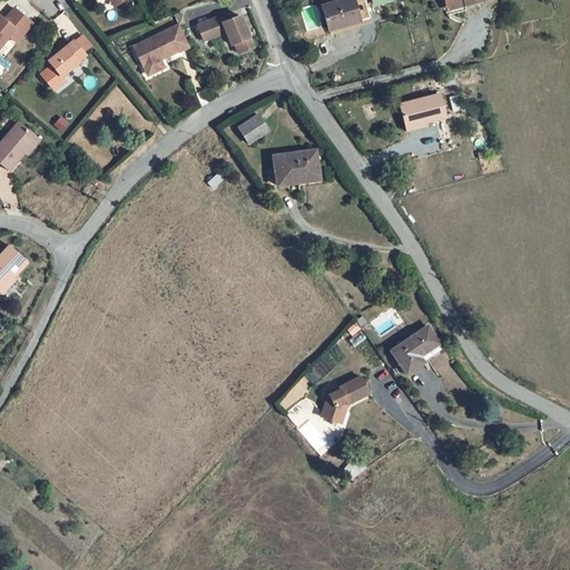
[(342,0),(322,6),(330,30),(360,21),(360,19),(370,16),(365,0),(342,0)]
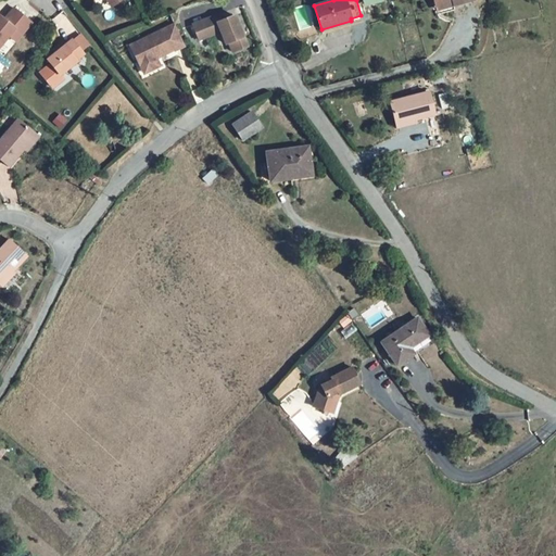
[(452,0),(449,0),(436,3),(437,10),(446,7),(449,12),(455,11),(454,5),(452,0)]
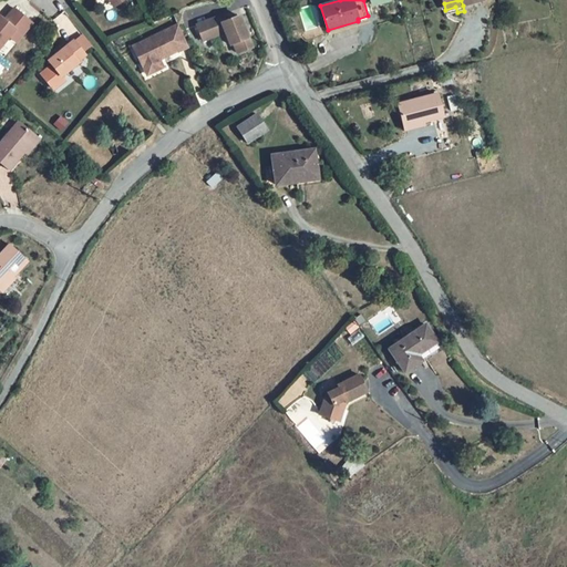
[(32,23),(14,9),(4,20),(0,16),(0,47),(9,37),(11,39),(18,31),(22,35),(32,23)]
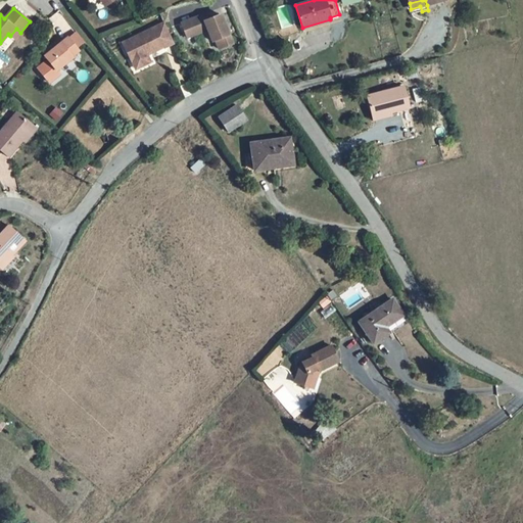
[(210,19),(207,13),(181,24),(187,38),(207,30),(212,42),(216,41),(219,49),(232,44),(221,15),(210,19)]
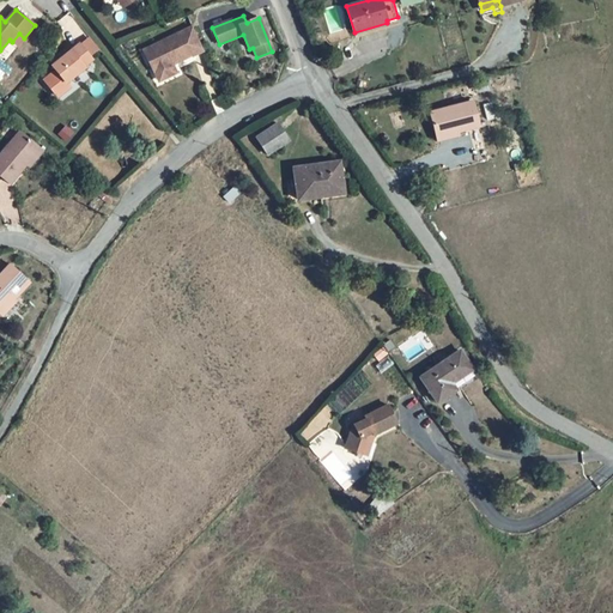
[(192,28),(144,49),(155,72),(171,64),(192,55),(193,55),(204,50),(192,28)]
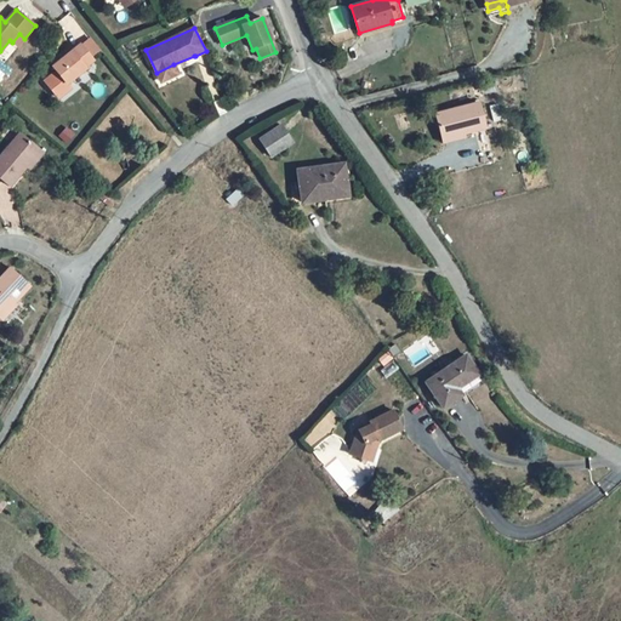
[(24,39),(20,34),(12,43),(17,46),(24,39)]
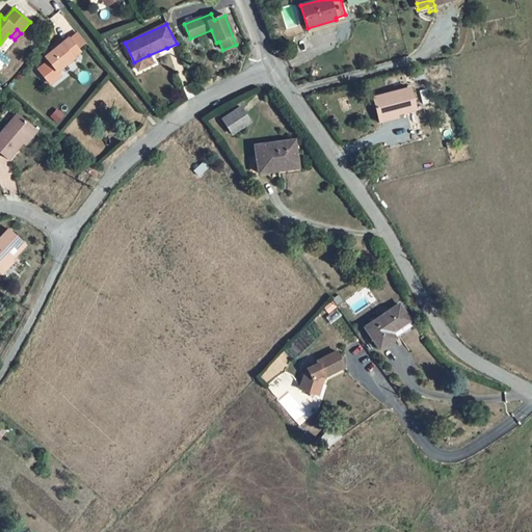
[(0,49),(3,52),(14,40),(8,35),(0,45),(0,49)]
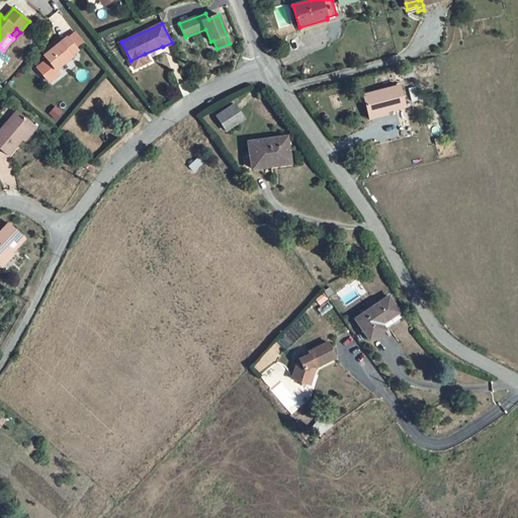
[(78,51),(67,37),(45,57),(48,61),(56,70),(72,58),(71,57),(78,51)]
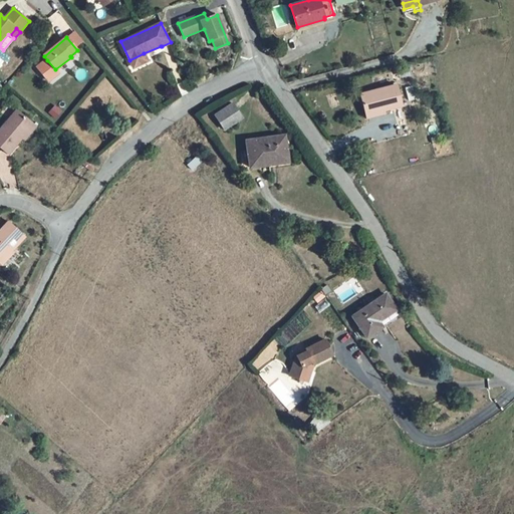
[(147,61),(144,53),(130,60),(133,67),(147,61)]
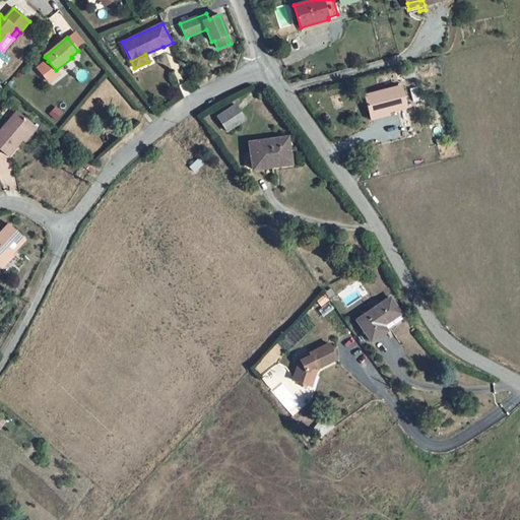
[(56,70),(48,61),(42,66),(50,75),(56,70)]
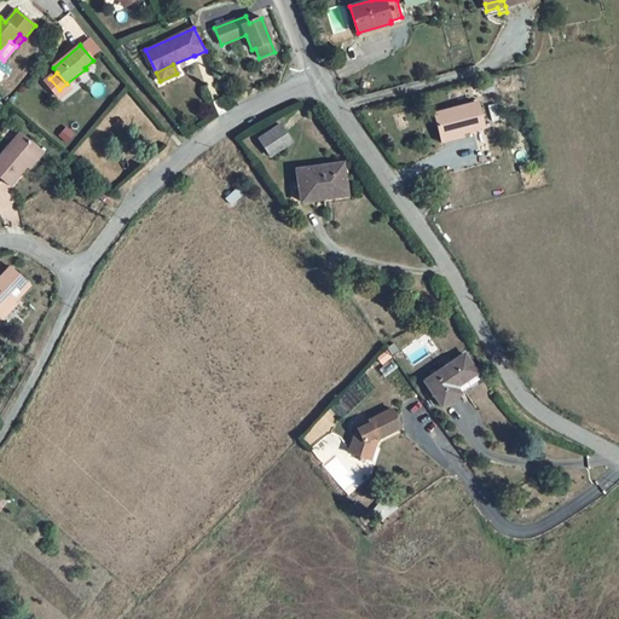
[(484,128),(478,103),(434,114),(440,136),(461,129),(462,134),(484,128)]
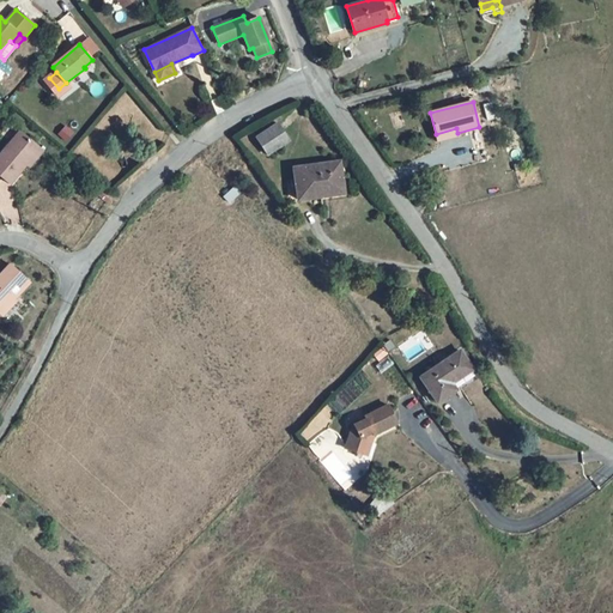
[(290,140),(278,122),(256,137),(268,155),(290,140)]
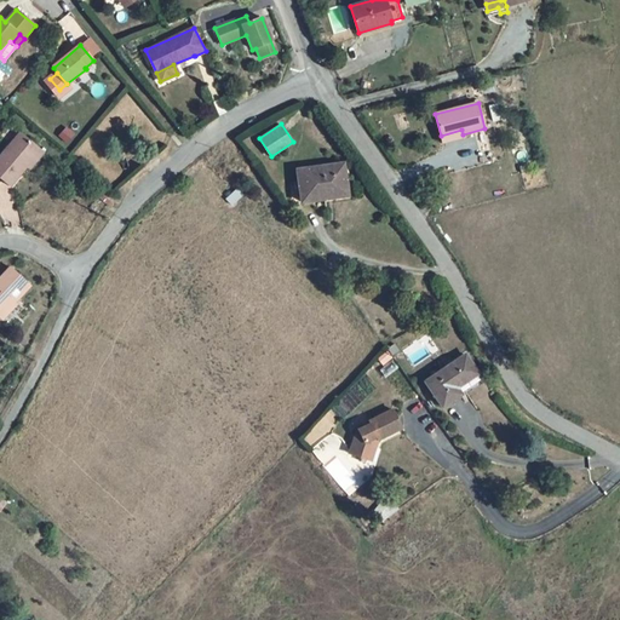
[(461,130),(441,136),(443,143),(464,137),(463,135),(461,130)]
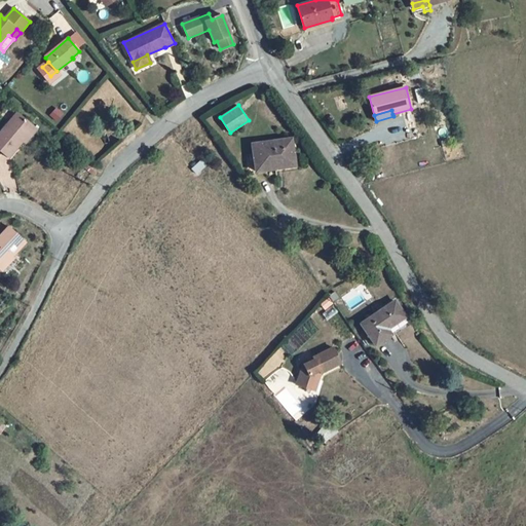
[(32,125),(17,113),(0,133),(0,150),(8,157),(23,141),(21,139),(32,125)]
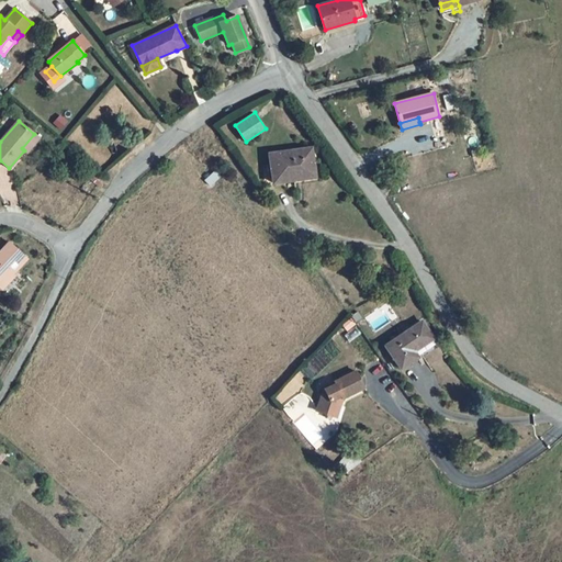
[(40,138),(34,134),(22,148),(24,150),(26,153),(40,138)]
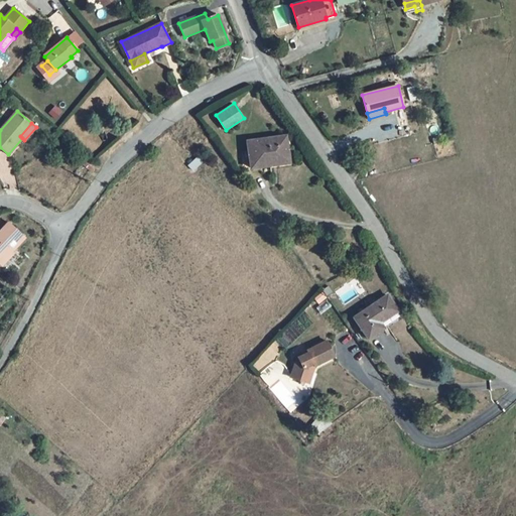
[(289,156),(286,136),(248,141),(251,168),(271,165),(270,159),(289,156)]
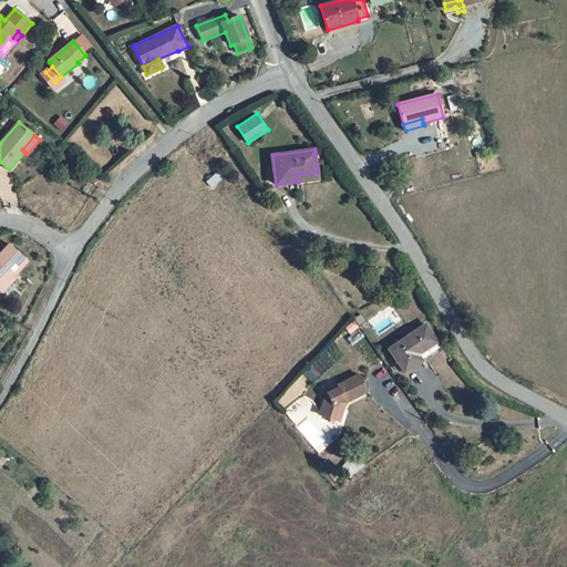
[(319,178),(318,172),(297,175),(298,182),(319,178)]
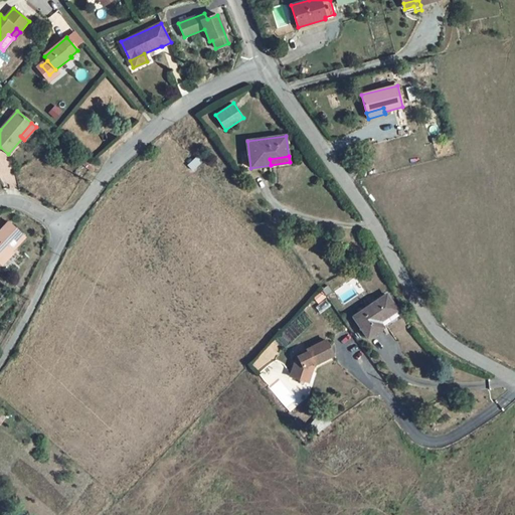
[(25,237),(8,222),(0,230),(0,263),(0,264),(12,251),(25,237)]
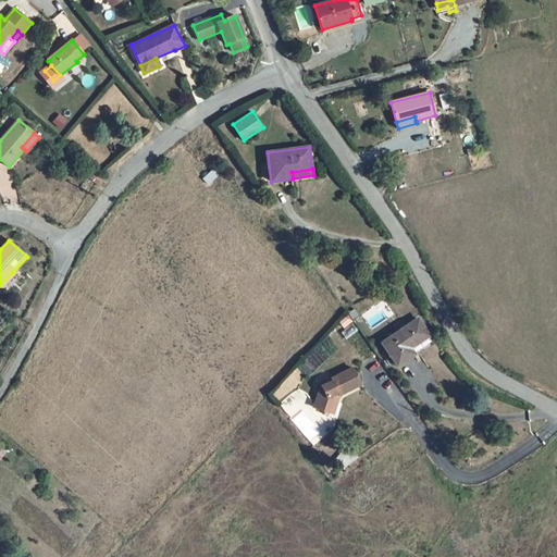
[(2,287),(14,273),(13,272),(0,285),(2,287)]
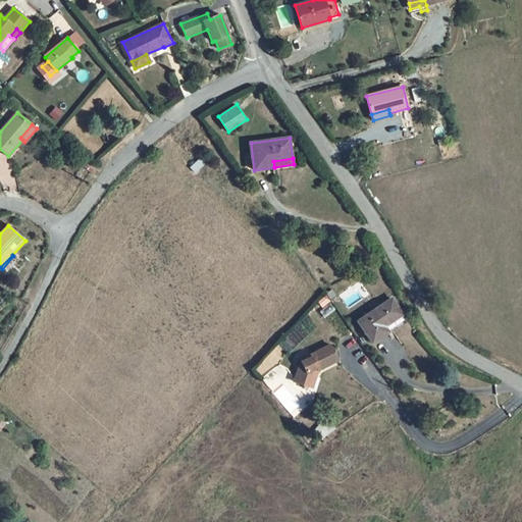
[(330,301),(324,294),(317,301),(322,307),(330,301)]
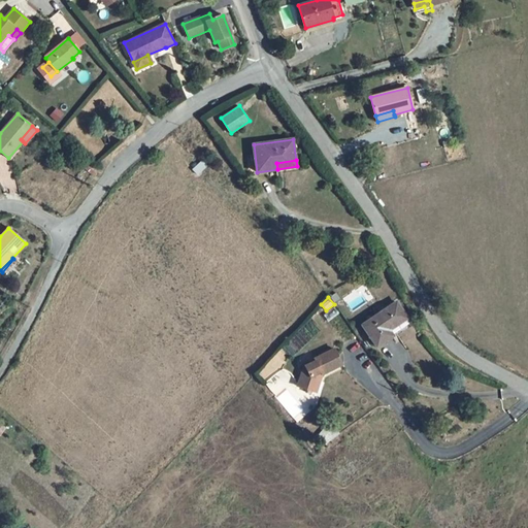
[(406,319),(396,302),(362,325),(376,347),(392,335),(389,330),(406,319)]
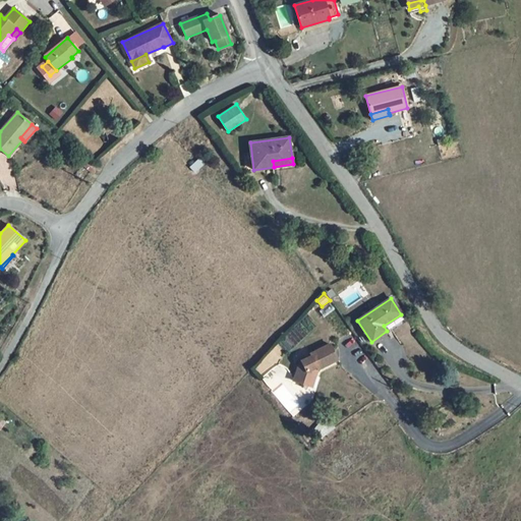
[(338,359),(331,344),(310,354),(311,356),(301,361),(300,360),(293,381),(307,386),(311,374),(316,375),(319,369),(338,359)]
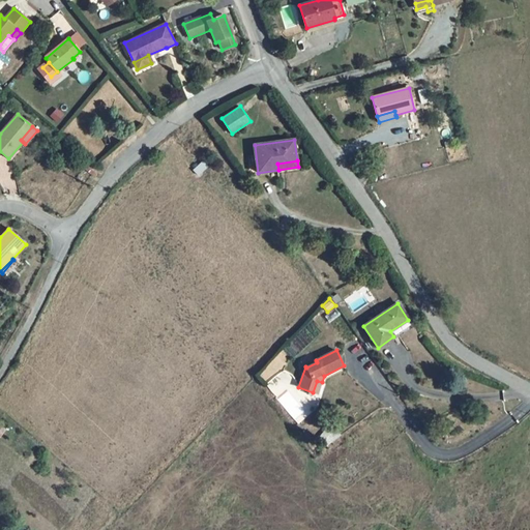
[(318,393),(322,382),(317,381),(313,392),(318,393)]
